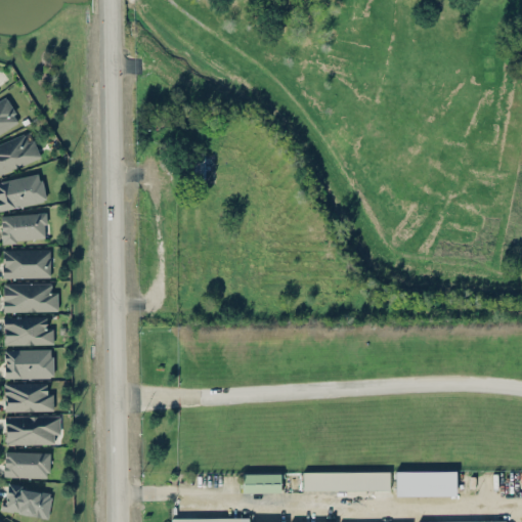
[(0,101),(0,134),(22,123),(7,98),(0,101)]
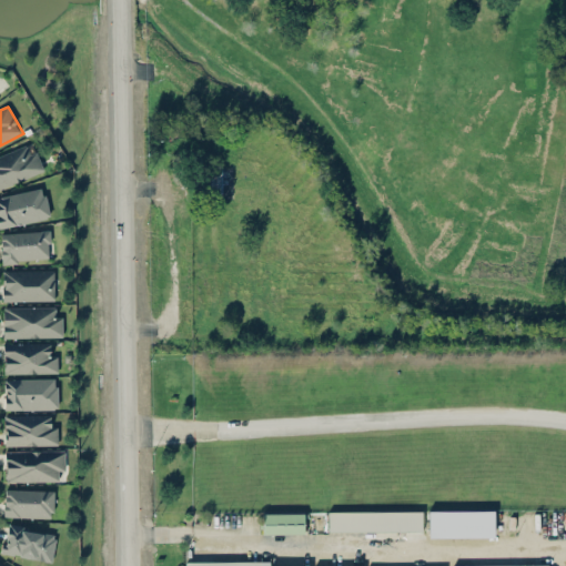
[(0,189),(44,173),(34,145),(0,158),(0,189)]
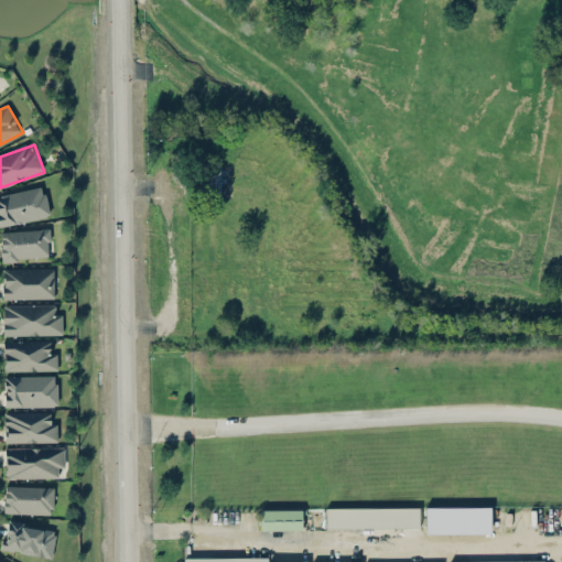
[(223,166),(211,166),(209,195),(222,195),(223,166)]
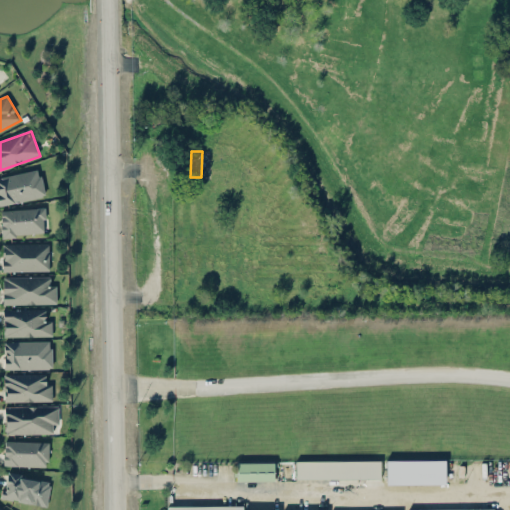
[(0,203),(1,207),(47,197),(41,169),(0,177),(0,203)]
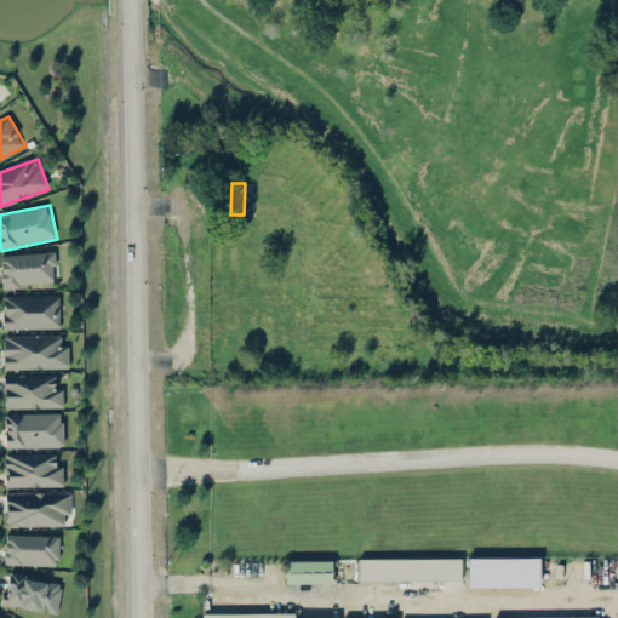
[(58,285),(56,252),(0,255),(0,272),(1,289),(58,285)]
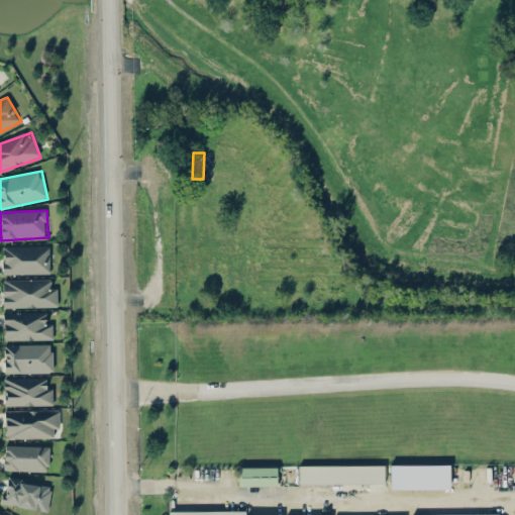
[(50,275),(50,246),(2,246),(2,275),(50,275)]
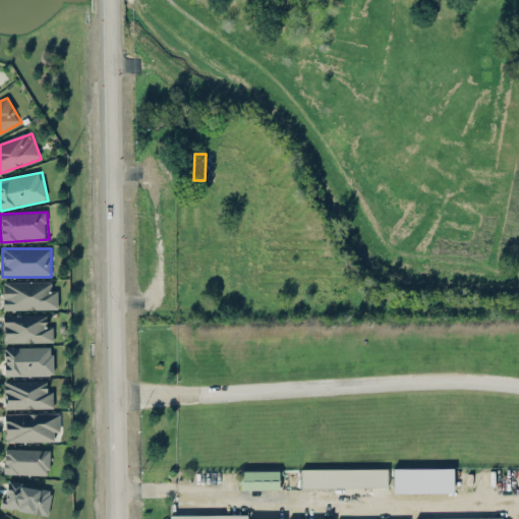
[(4,311),(58,311),(58,290),(49,290),(49,281),(4,281),(4,311)]
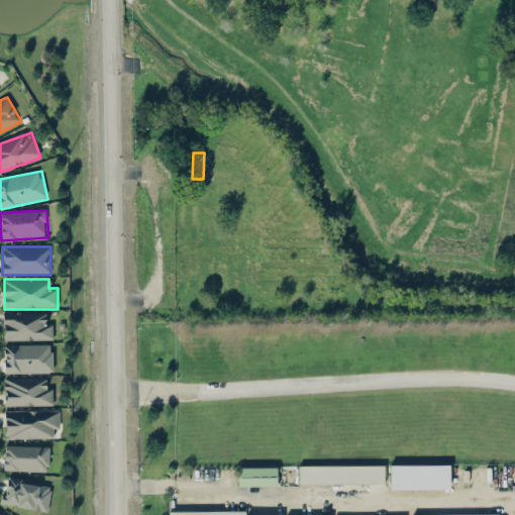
[(52,341),(52,313),(4,313),(4,341),(52,341)]
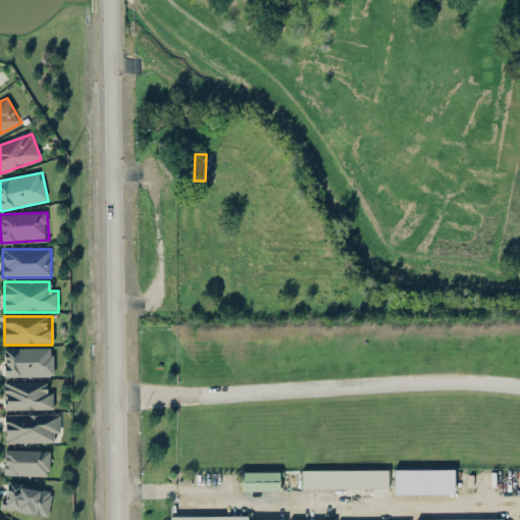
[(5,348),(5,377),(54,377),(54,348),(5,348)]
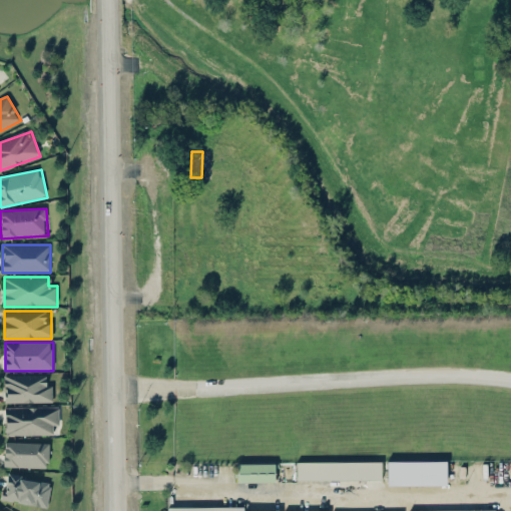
[(5,375),(5,403),(52,403),(52,375),(5,375)]
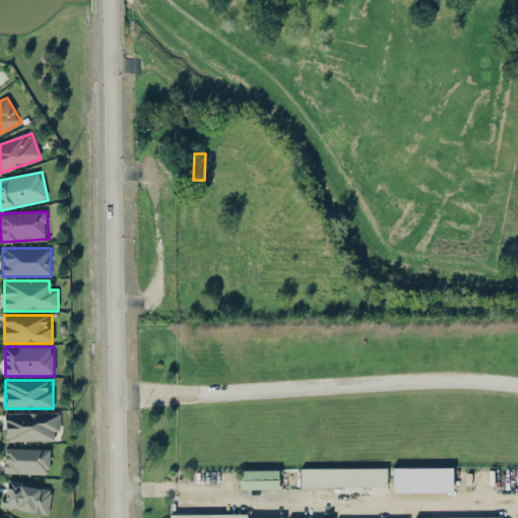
[(60,412),(6,412),(6,441),(60,441),(60,412)]
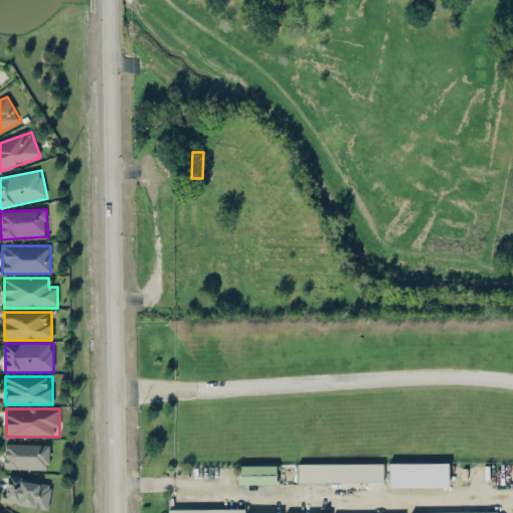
[(50,469),(50,445),(4,445),(4,469),(50,469)]
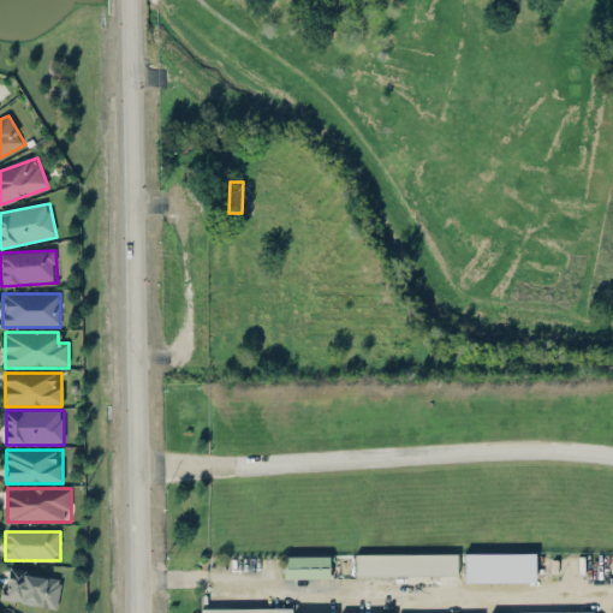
[(357,557),(358,578),(460,577),(459,555),(357,557)]
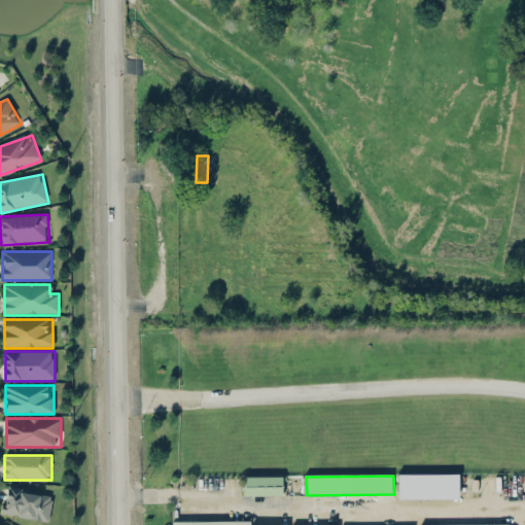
[(460,500),(460,476),(399,476),(399,500),(460,500)]
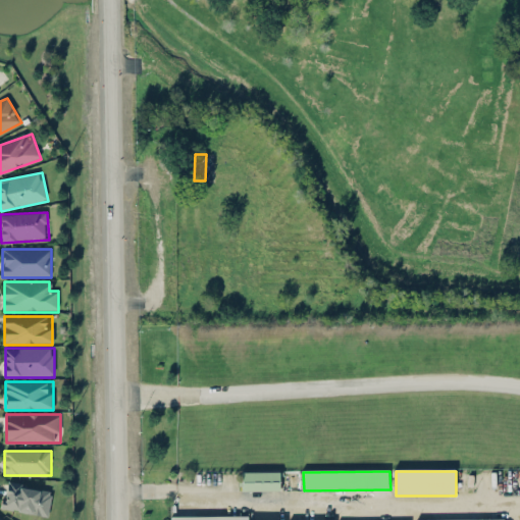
[(244,473),(244,492),(281,491),(281,472),(244,473)]
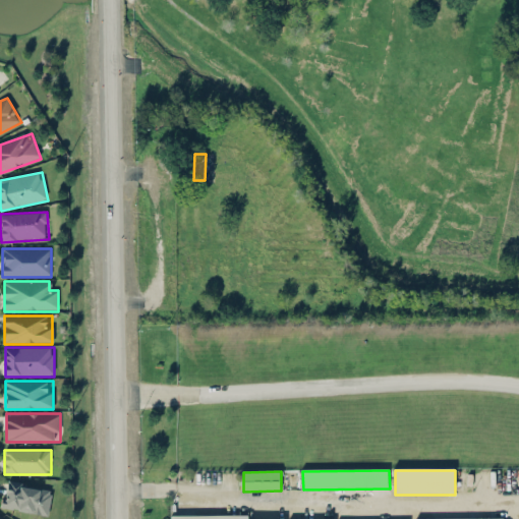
[(2,508),(49,516),(53,489),(7,482),(2,508)]
